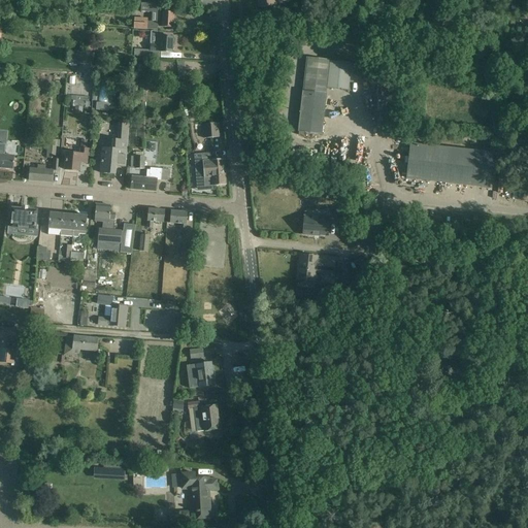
[(84,1),(75,0),(74,10),(83,11),(84,1)]
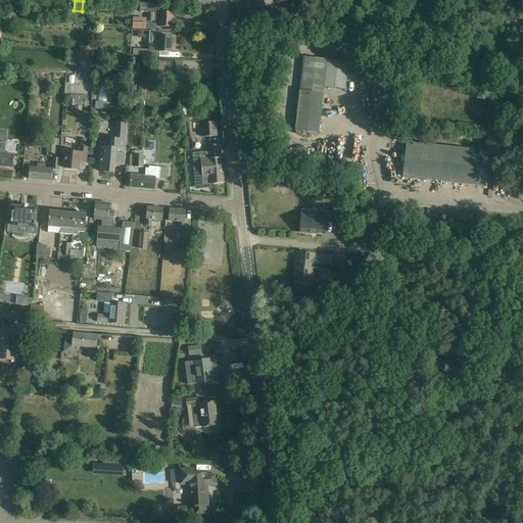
[(162,6),(151,5),(151,4),(140,4),(139,12),(151,13),(150,21),(146,21),(146,18),(133,18),(133,29),(153,31),(153,27),(162,28),(173,29),(174,13),(161,12),(162,6)]
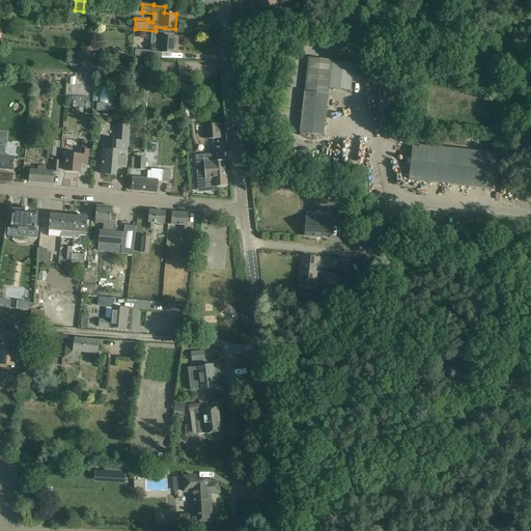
[(173,53),(174,46),(175,46),(176,40),(174,40),(174,38),(157,37),(157,44),(150,44),(150,51),(135,50),(135,56),(162,57),(162,53),(173,53)]
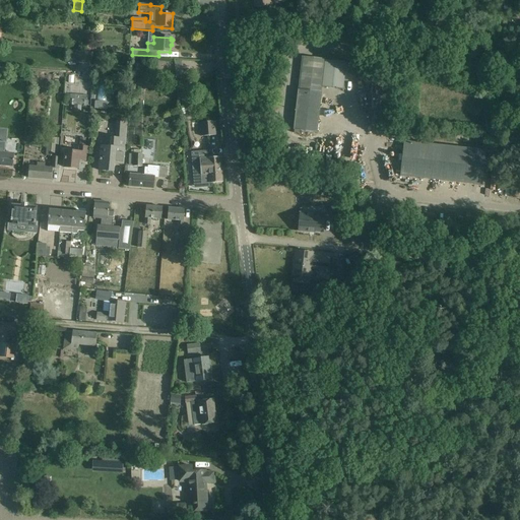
[(68,63),(91,65),(92,53),(69,51),(68,63)]
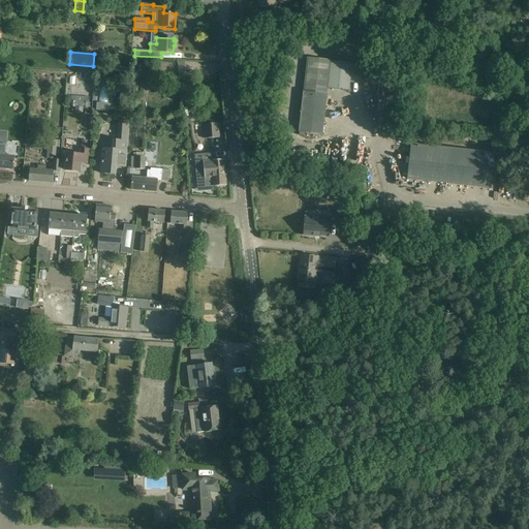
[(322,134),(328,88),(348,91),(351,66),(330,64),(330,62),(308,59),(303,107),(301,107),(300,115),(302,115),(300,136),(306,136),(306,133),(322,134)]
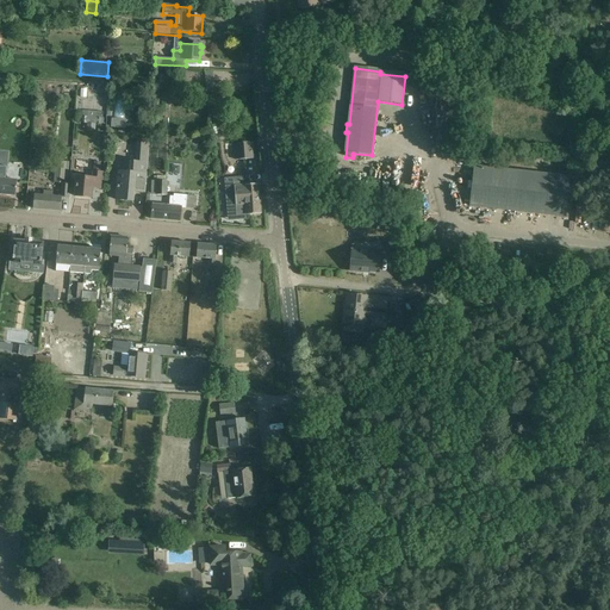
[(169,85),(169,100),(181,101),(182,85),(169,85)]
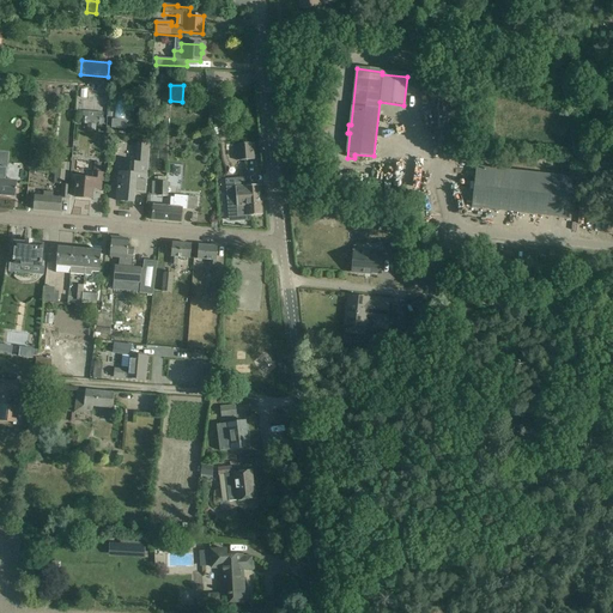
[(123,116),(122,99),(111,101),(114,117),(123,116)]
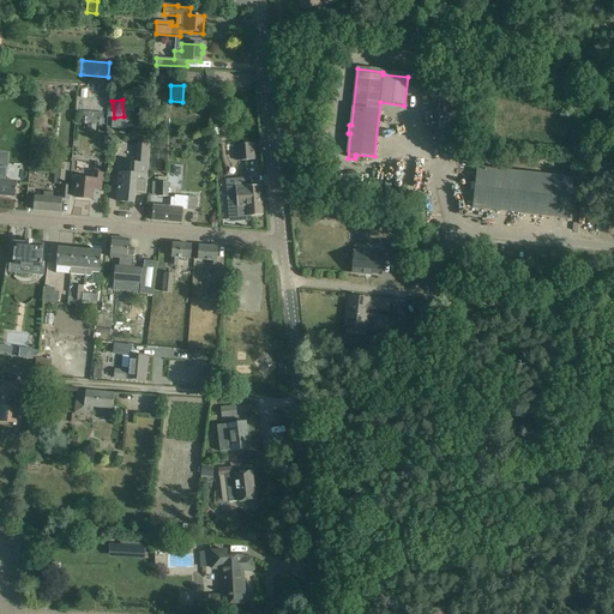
[(82,118),(82,124),(102,126),(102,113),(84,112),(83,118),(82,118)]
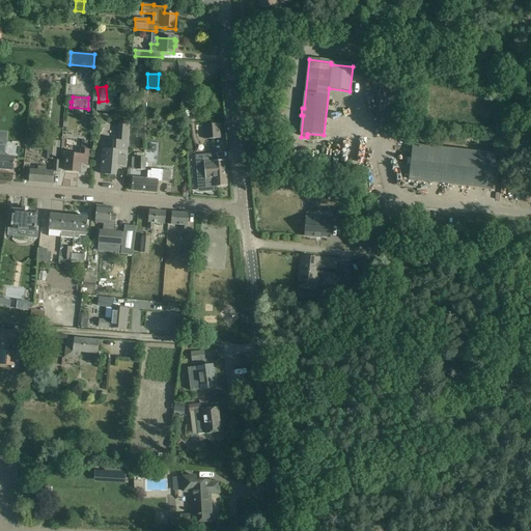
[(126,167),(128,142),(130,126),(119,123),(118,141),(112,141),(112,150),(103,149),(101,174),(115,175),(116,167),(126,167)]
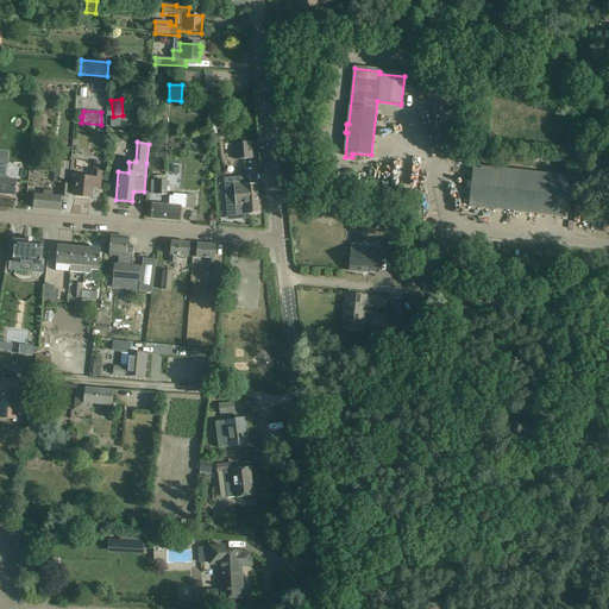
[(252,144),(234,144),(236,161),(252,159),(252,144)]
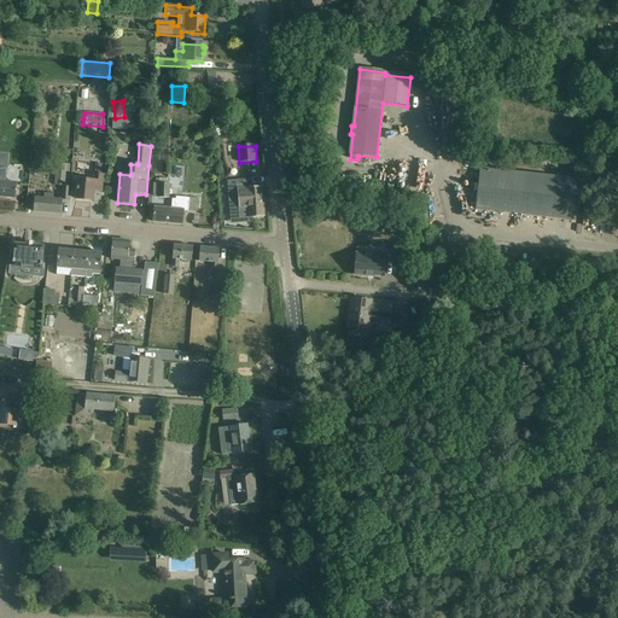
[(71,186),(69,186),(70,164),(58,163),(56,185),(63,186),(62,200),(53,199),(53,194),(45,194),(44,198),(35,198),(34,211),(62,214),(63,200),(70,200),(71,186)]
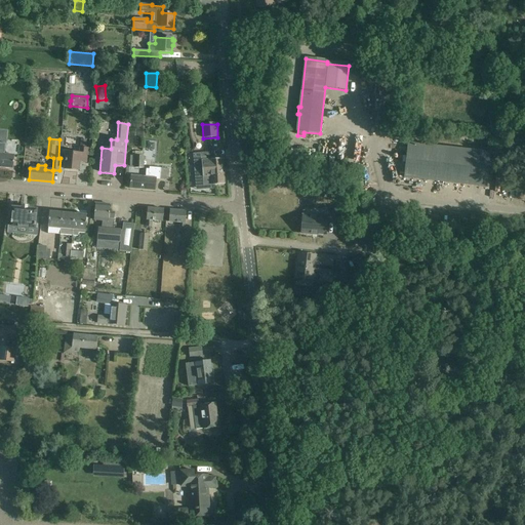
[(81,139),(80,148),(80,154),(66,153),(65,169),(79,170),(80,162),(86,163),(87,149),(86,149),(86,139),(81,139)]
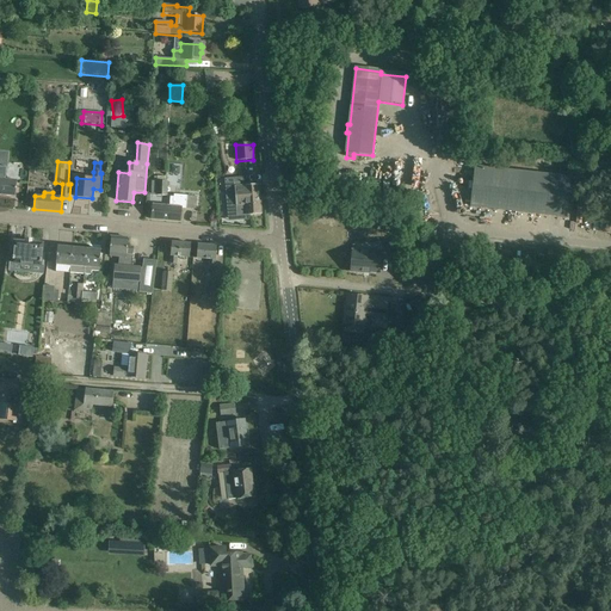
[(7,167),(0,166),(0,196),(16,197),(17,185),(17,180),(6,179),(7,167)]
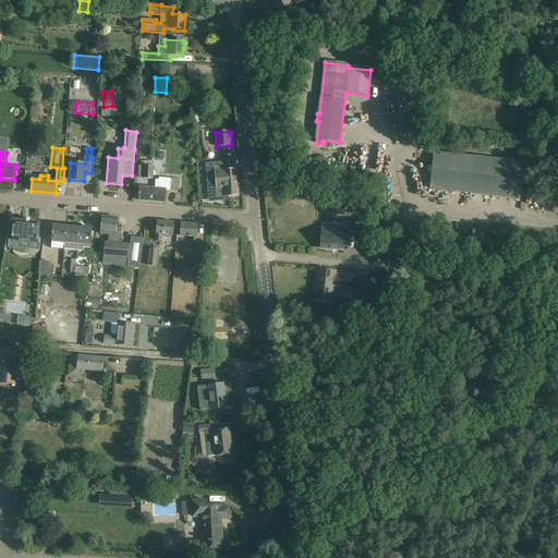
[(431,190),(517,199),(521,162),(434,153),(431,190)]
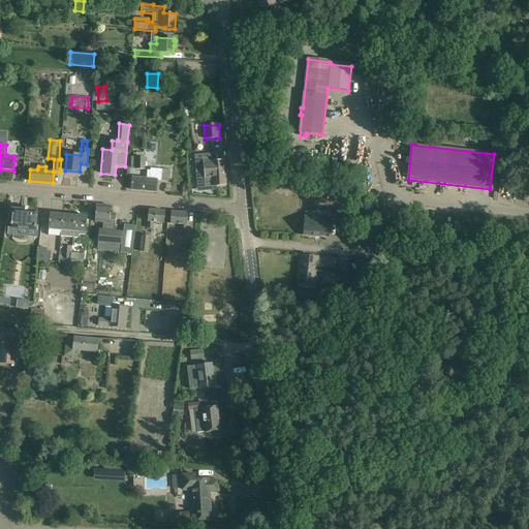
[(131,167),(145,168),(147,157),(144,157),(145,154),(136,153),(135,159),(132,158),(131,167)]
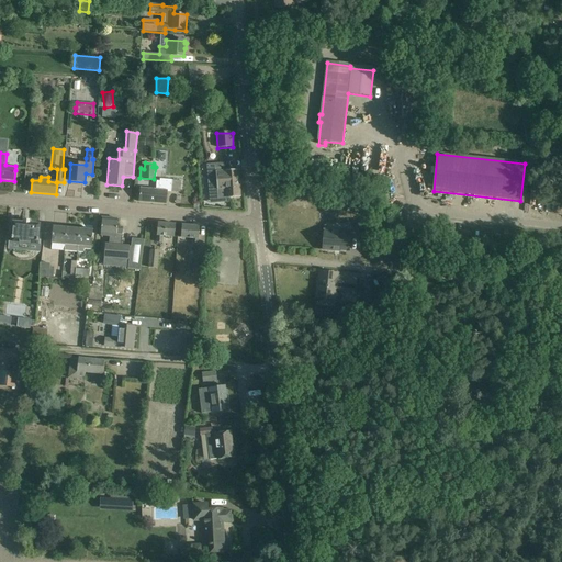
[(238,170),(218,172),(216,172),(218,199),(240,197),(238,170)]
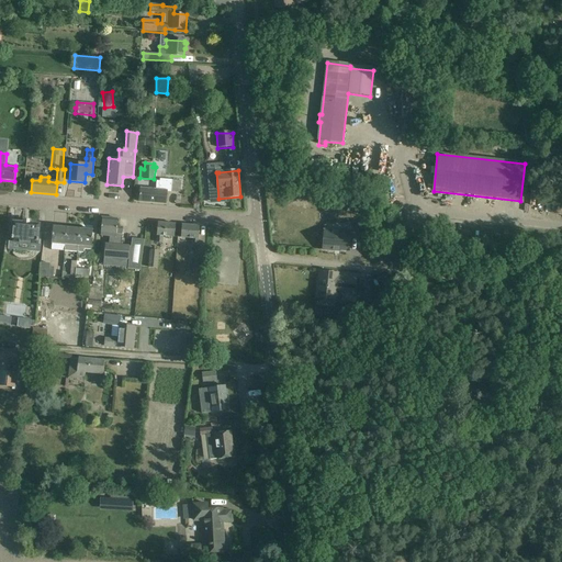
[(141,189),(139,202),(166,204),(167,192),(180,193),(181,181),(160,179),(160,181),(157,181),(156,190),(141,189)]
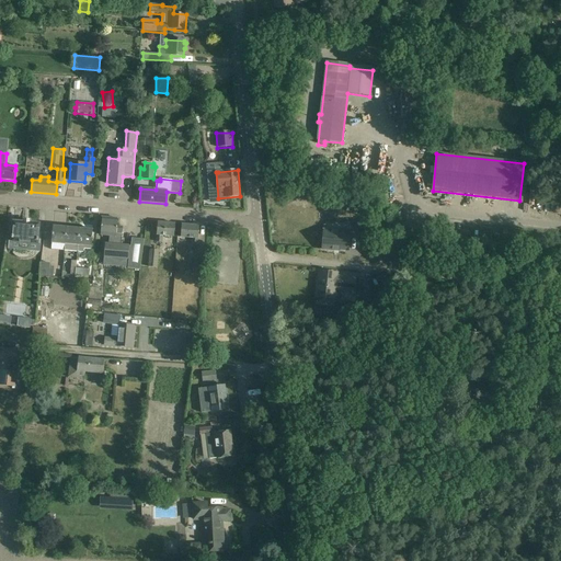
[(346,198),(346,207),(356,208),(357,199),(346,198)]
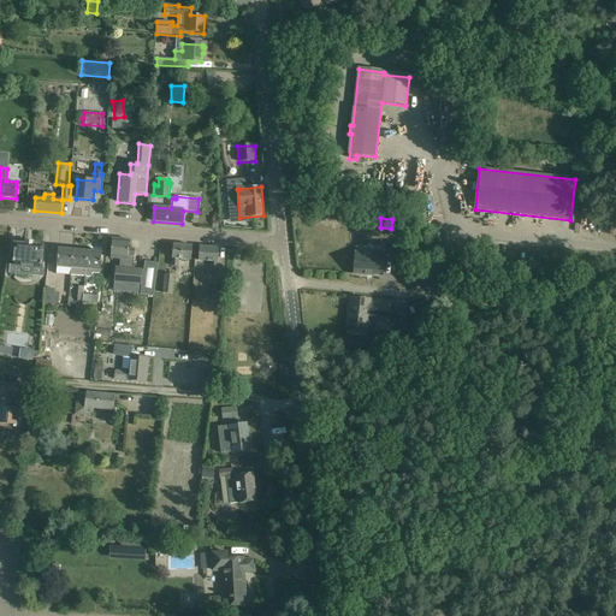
[(141,285),(142,272),(142,271),(132,270),(134,261),(135,250),(129,249),(130,241),(112,240),(111,252),(111,258),(122,259),(122,266),(117,266),(116,274),(116,276),(116,283),(141,285)]
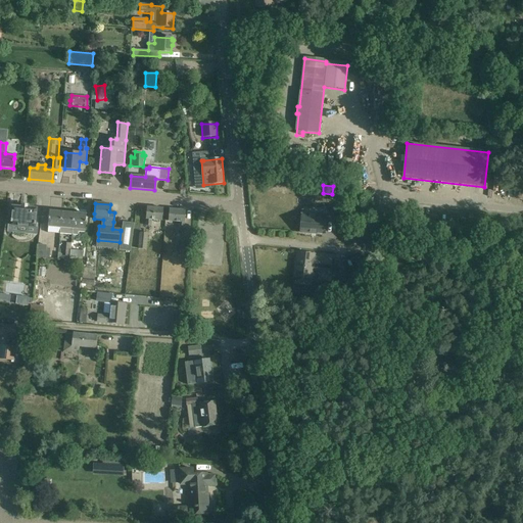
[(16,233),(29,234),(29,228),(35,228),(37,209),(13,207),(11,226),(17,227),(16,233)]
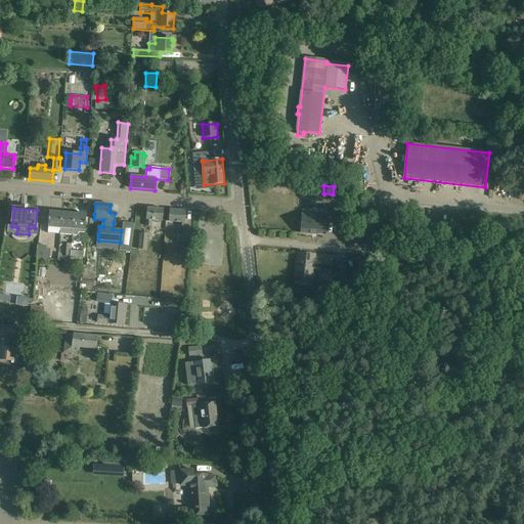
[(163,221),(163,220),(164,210),(147,208),(145,226),(151,227),(153,220),(163,221)]
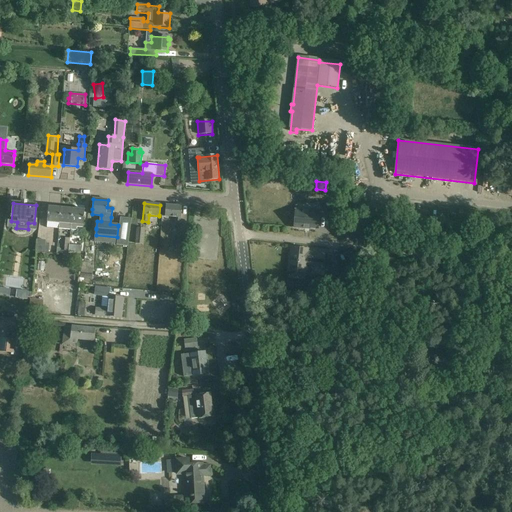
[(182,206),(166,205),(165,217),(175,218),(175,224),(180,225),(182,206)]
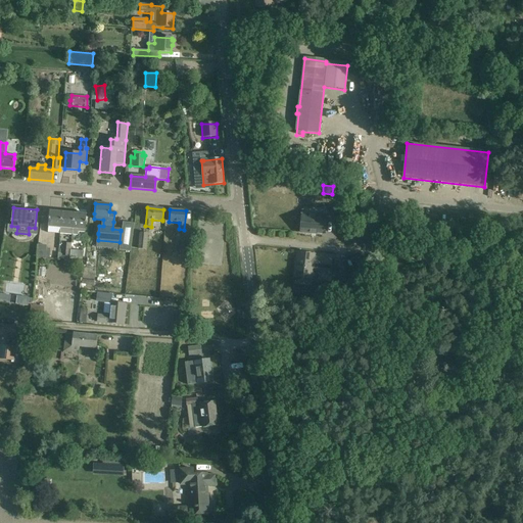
[(60,227),(61,212),(49,211),(48,226),(60,227)]
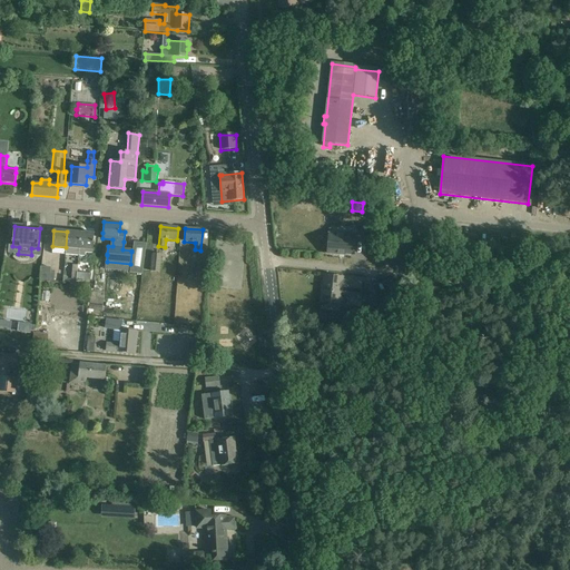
[(78,256),(80,233),(67,232),(66,247),(66,254),(78,256)]
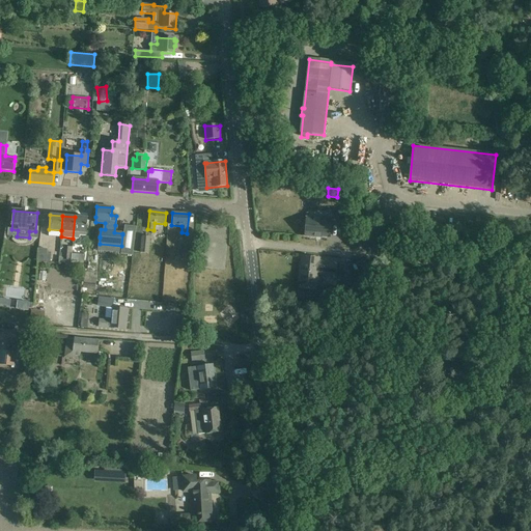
[(86,232),(87,228),(88,218),(75,217),(73,239),(80,239),(80,235),(86,236),(86,232)]
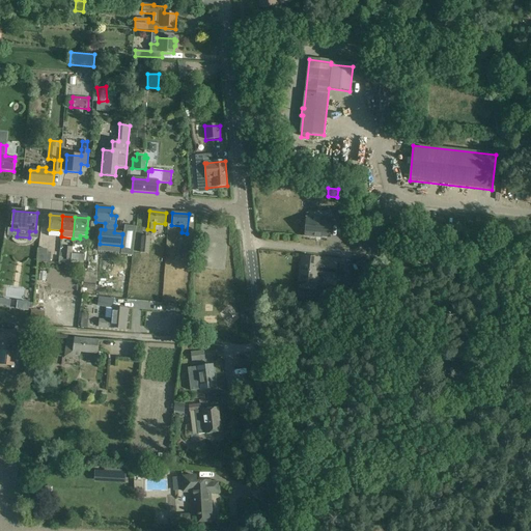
[(306,218),(305,236),(322,238),(330,238),(331,219),(319,218),(319,219),(306,218)]
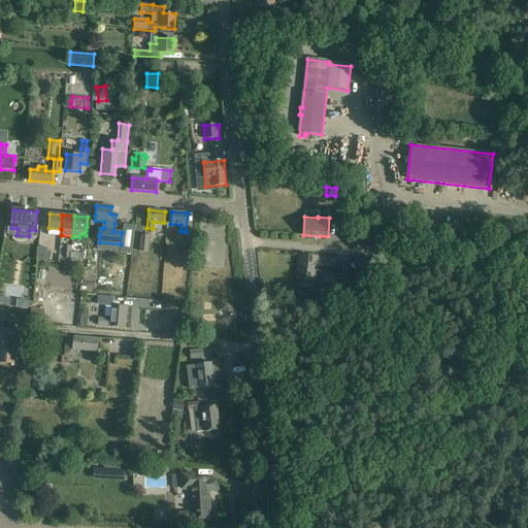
[(122,233),(121,244),(120,254),(131,255),(135,227),(124,225),(123,233),(122,233)]
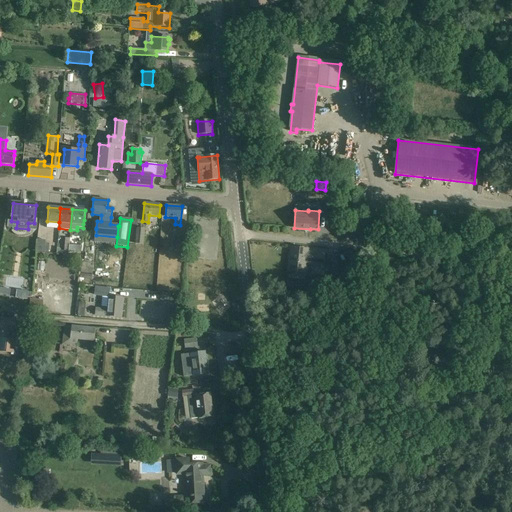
[(137,228),(136,244),(143,245),(145,229),(137,228)]
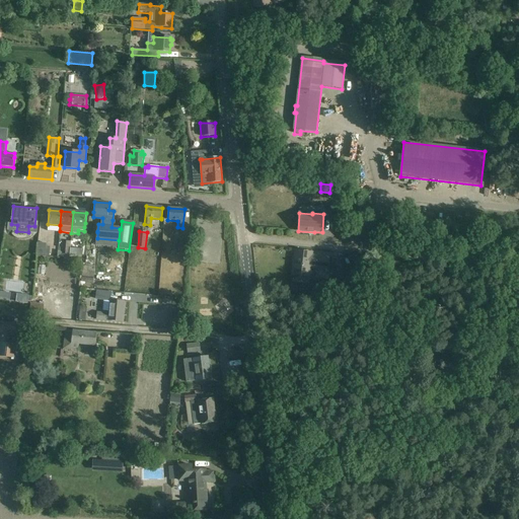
[(176,244),(176,250),(187,251),(188,240),(181,240),(180,245),(176,244)]
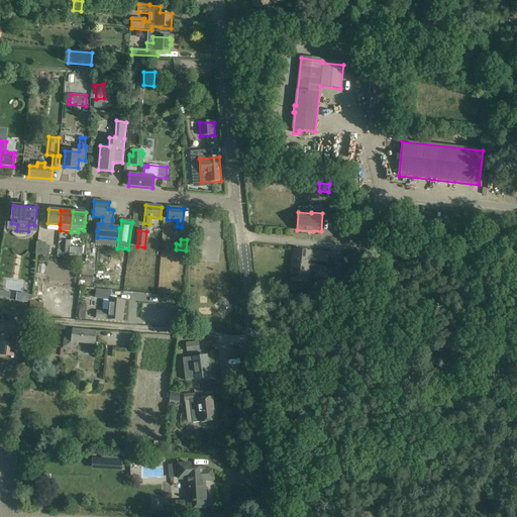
[(37,254),(48,255),(49,246),(45,245),(46,242),(38,242),(37,254)]
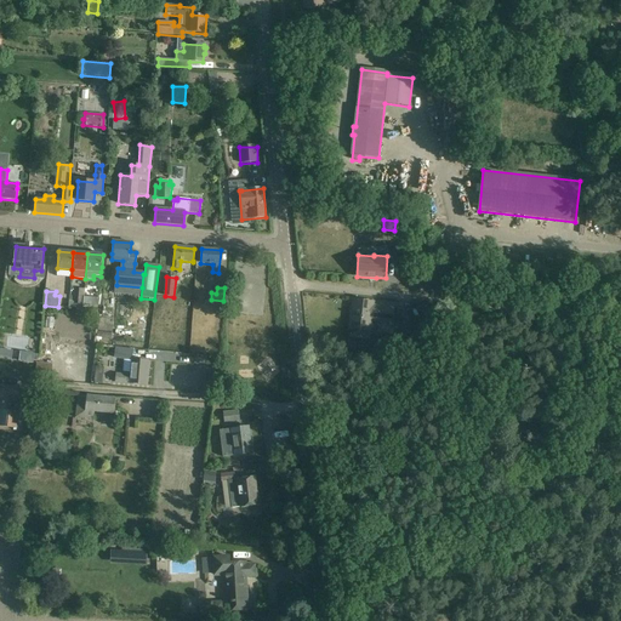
[(353,301),(349,329),(370,331),(371,322),(393,324),(394,306),(379,305),(379,306),(374,306),(374,303),(353,301)]
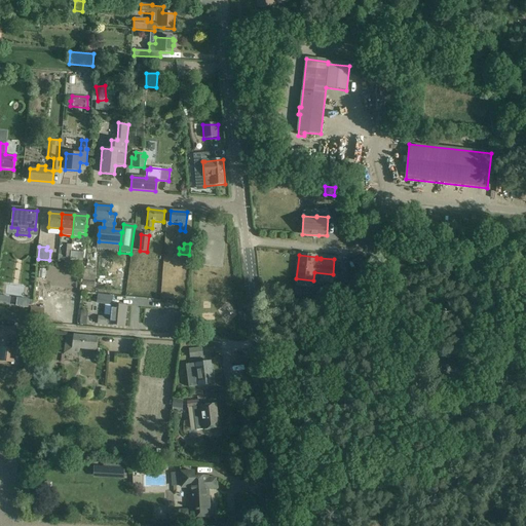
[(352,284),(350,269),(341,271),(343,285),(352,284)]
